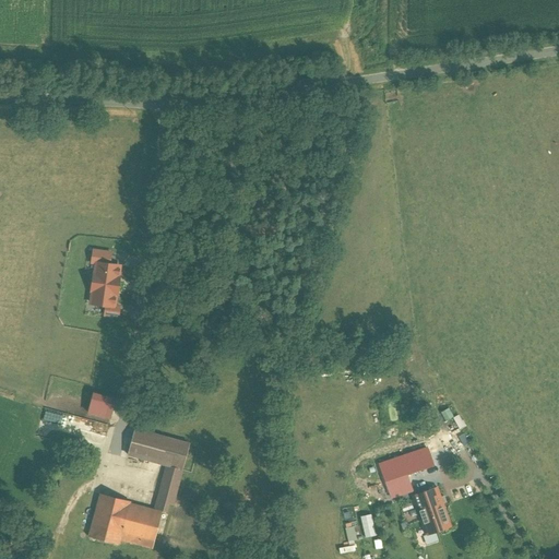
[(94,273),(92,292),(93,292),(91,304),(106,306),(114,306),(116,295),(117,295),(119,276),(118,276),(119,269),(119,266),(96,263),(95,273),(94,273)]
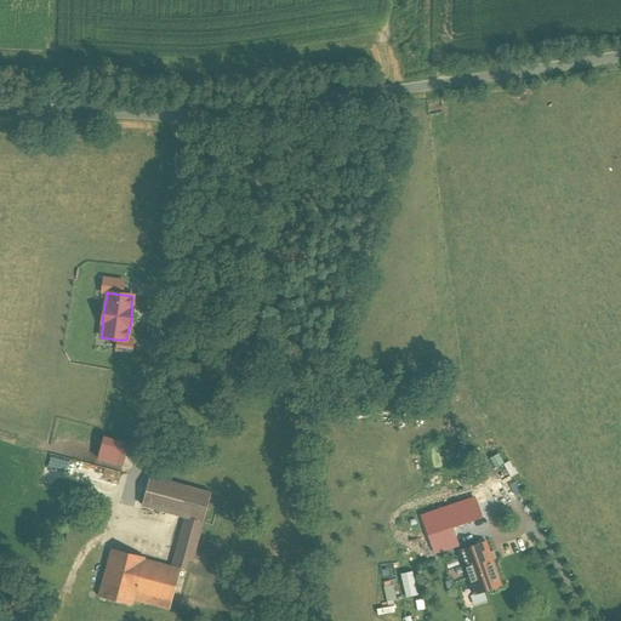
[(132,341),(126,340),(118,340),(117,349),(131,352),(132,341)]
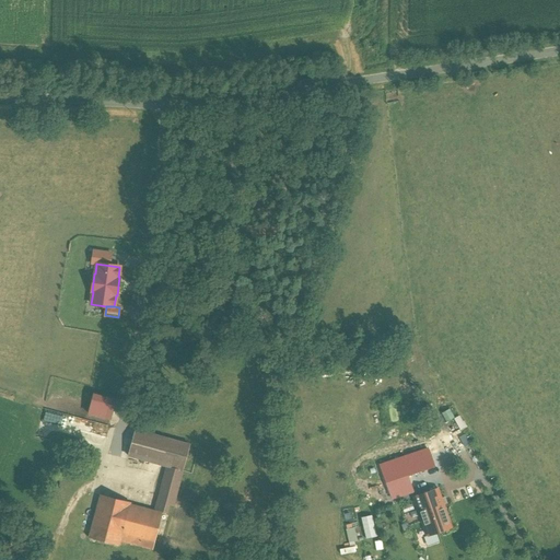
[(450,424),(433,432),(439,443),(455,435),(450,424)]
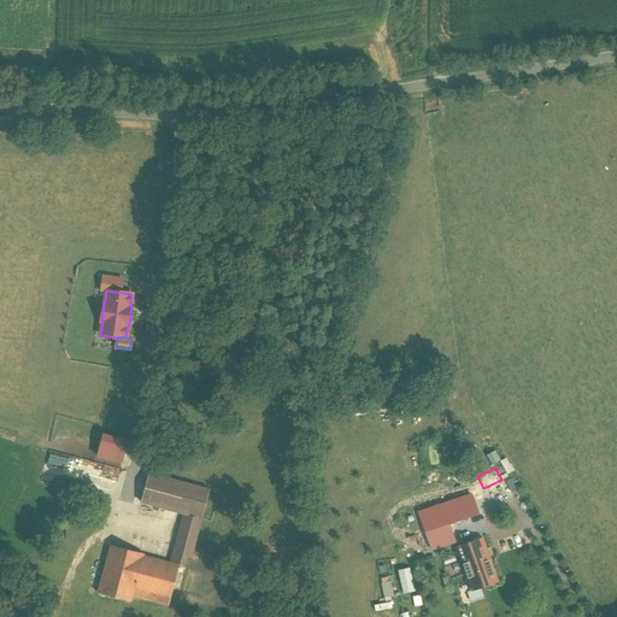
[(210,489),(150,474),(142,501),(184,513),(171,562),(184,565),(187,556),(192,557),(210,489)]
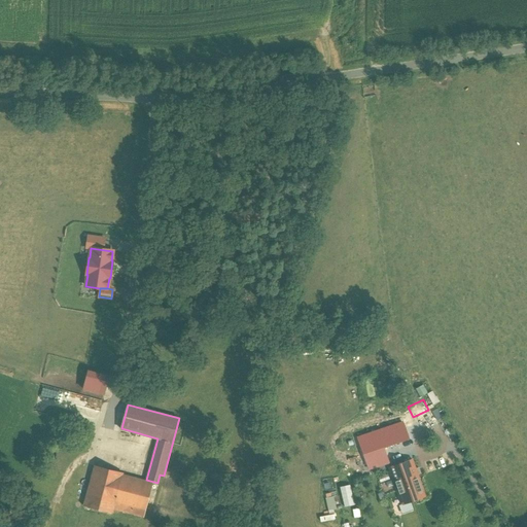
[(403,427),(379,436),(382,444),(362,450),(369,468),(378,465),(389,461),(384,448),(408,441),(403,427)]
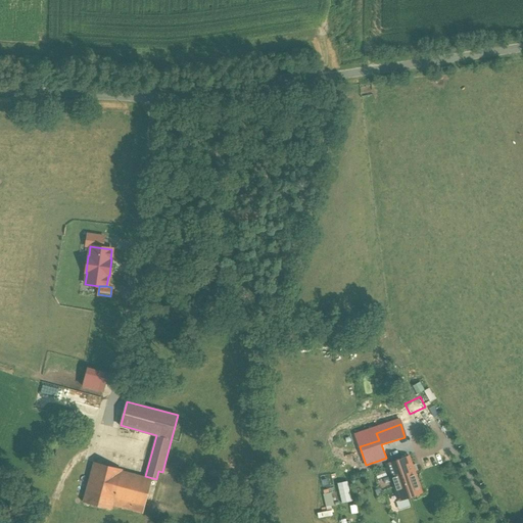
[(392,477),(413,470),(408,458),(388,465),(392,477)]
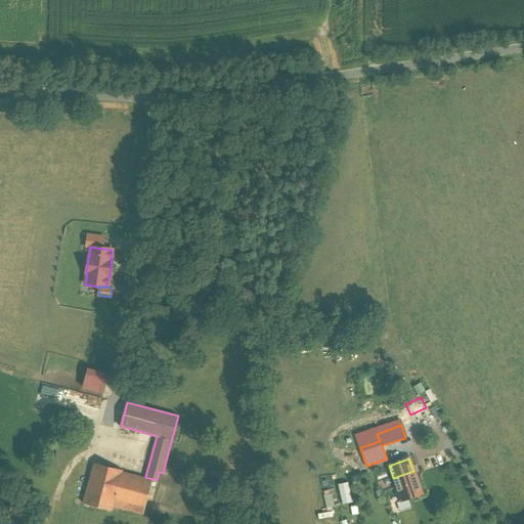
[(95,463),(84,503),(112,510),(113,507),(143,514),(153,480),(122,473),(123,470),(95,463)]
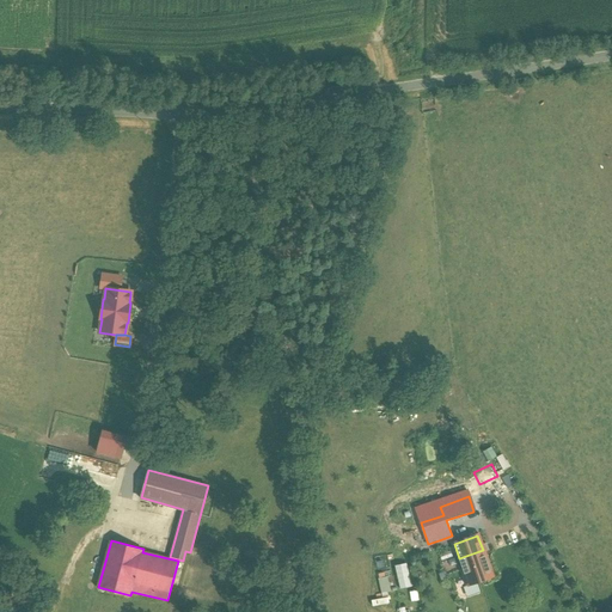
[(483,550),(459,558),(469,585),(493,576),(483,550)]
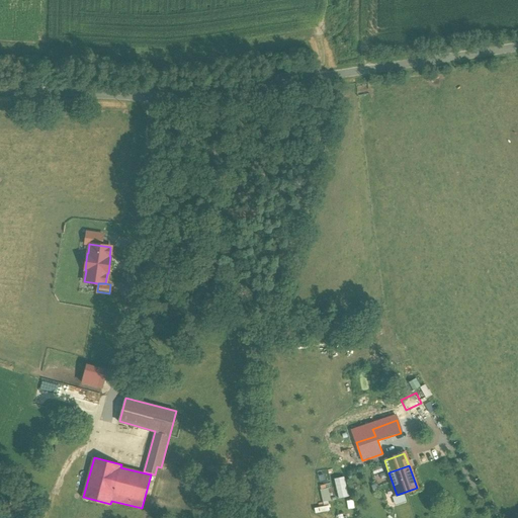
[(112,517),(116,506),(110,504),(83,497),(81,497),(77,511),(103,517),(112,517)]
